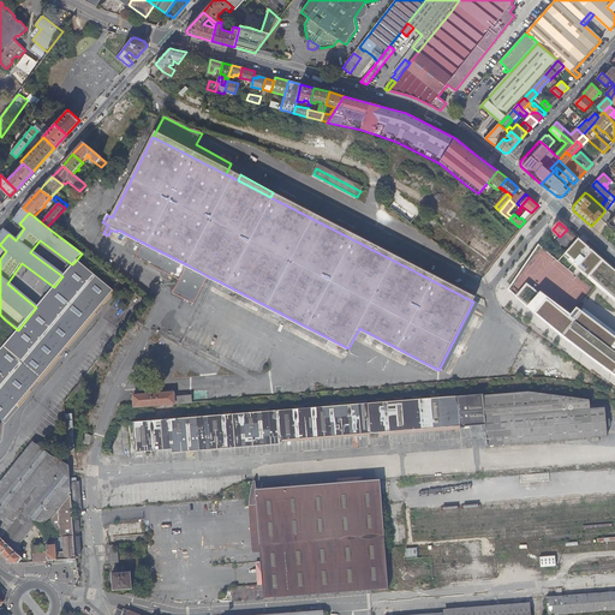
[(567,246),(575,238),(567,230),(560,237),(559,239),(567,246)]
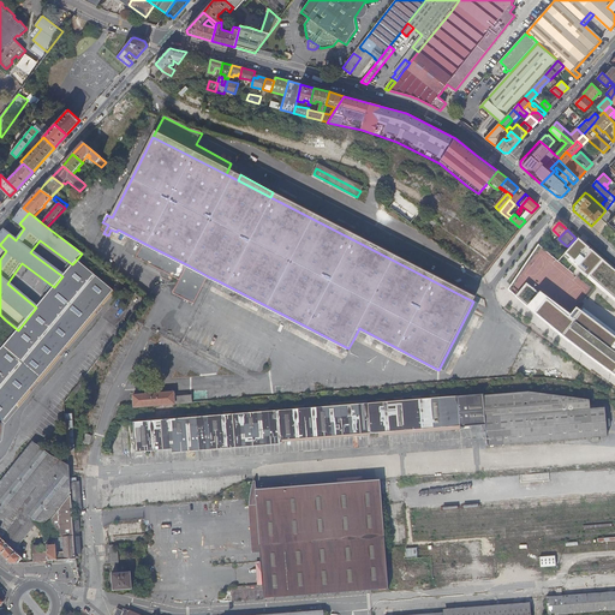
[(614,272),(578,240),(561,257),(614,302),(614,272)]
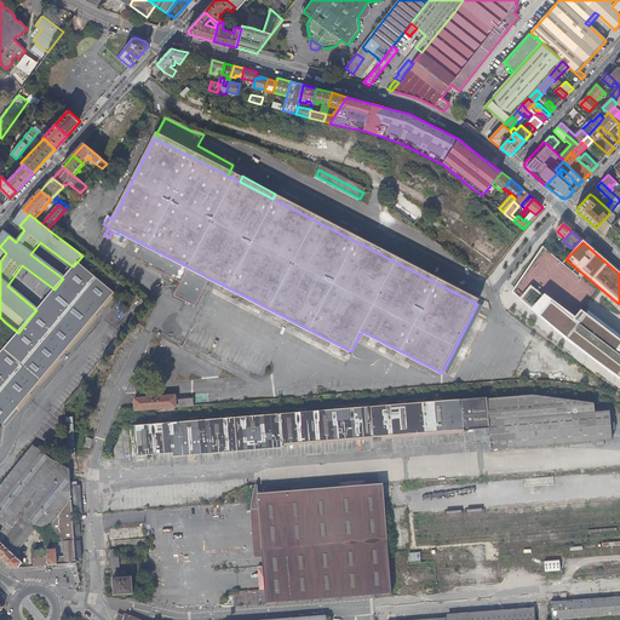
[(190,268),(147,246),(139,260),(182,282),(190,268)]
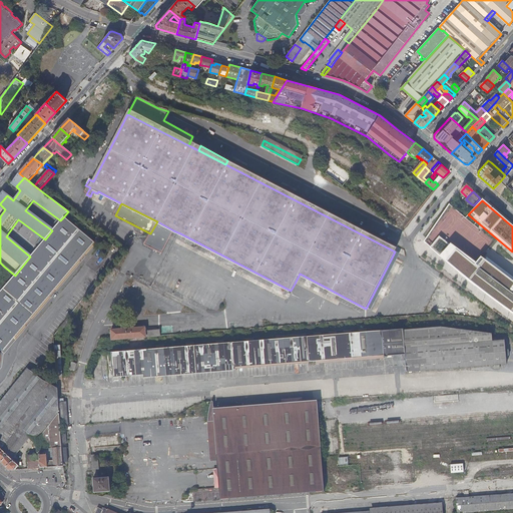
[(451,218),(444,213),(438,222),(461,238),(471,224),(455,213),(451,218)]
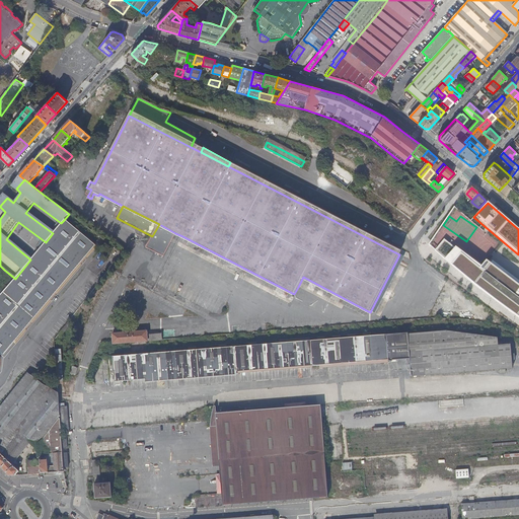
[(64,220),(61,223),(53,233),(46,242),(30,260),(15,279),(3,293),(34,318),(49,301),(59,290),(78,267),(84,258),(95,245),(64,220)]
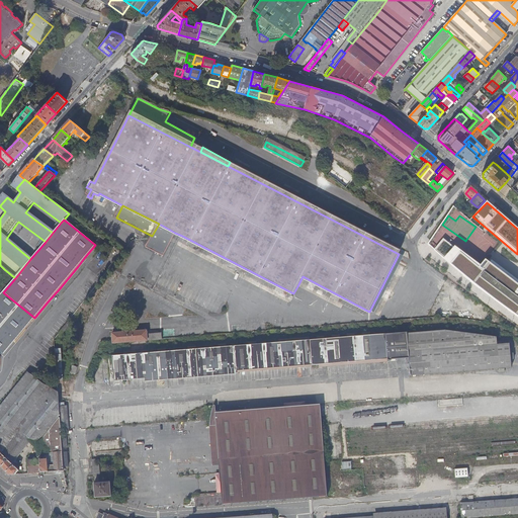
[(159,224),(152,236),(147,247),(164,256),(175,233),(159,224)]
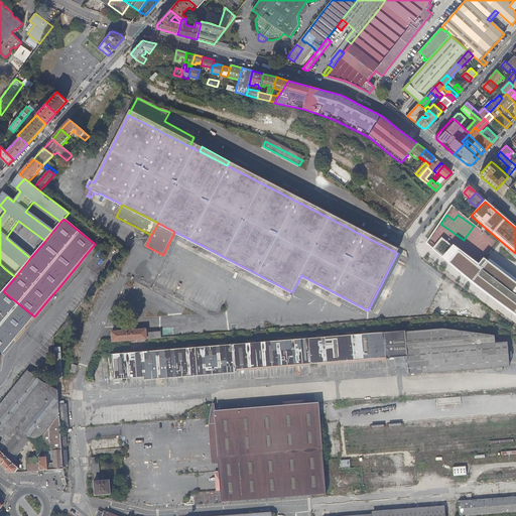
[(483,265),(443,237),(433,249),(515,313),(515,277),(488,258),(483,265)]
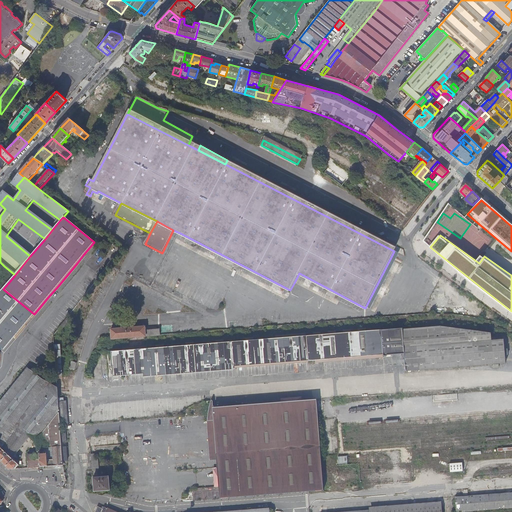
[(3,289),(0,292),(0,345),(4,349),(34,314),(3,289)]
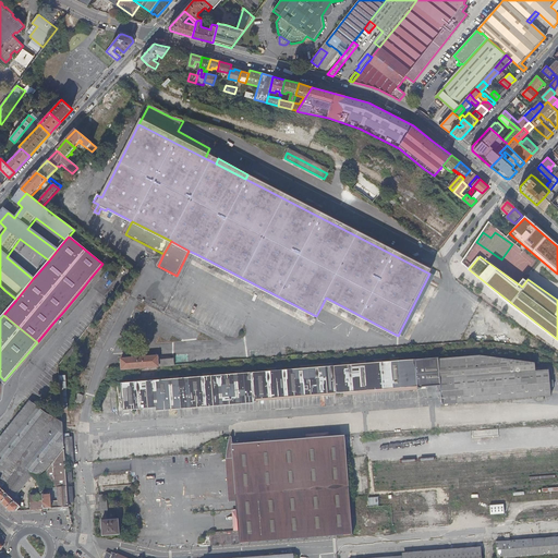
[(470,324),(477,327),(482,318),(474,315),(470,324)]
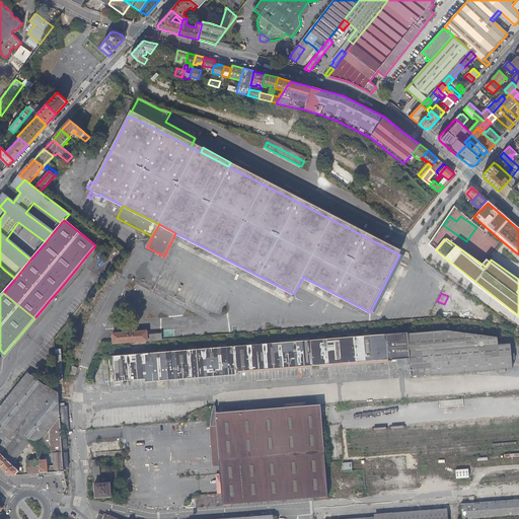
[(149,330),(114,334),(115,343),(163,339),(162,332),(149,334),(149,330)]
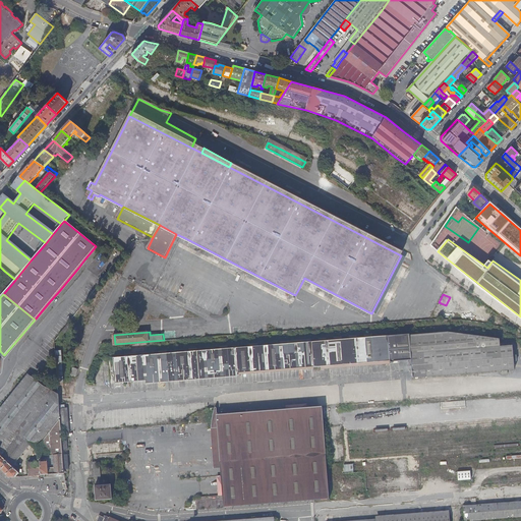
[(409,334),(389,336),(390,361),(391,362),(394,362),(395,361),(398,361),(398,355),(411,354),(412,360),(413,378),(502,369),(507,369),(514,368),(513,360),(513,354),(512,345),(500,346),(499,339),(448,332),(409,335),(409,334)]
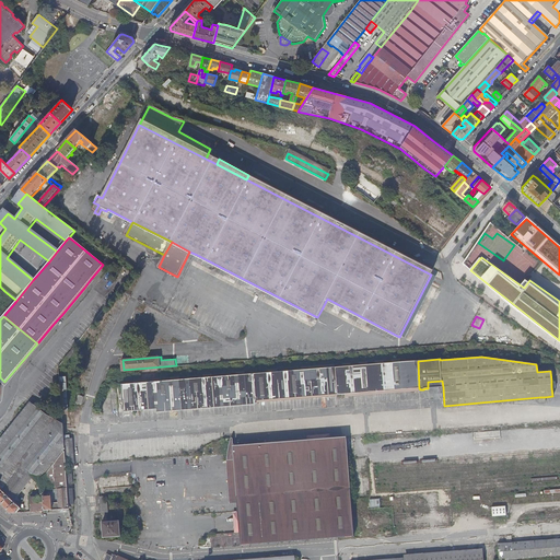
[(419,388),(418,361),(123,386),(125,412),(419,388)]
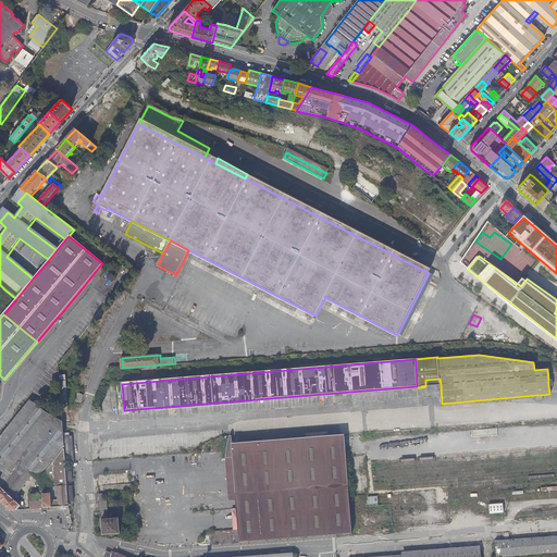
[(0,484),(17,462),(33,475),(40,481),(41,479),(64,448),(63,422),(45,413),(29,400),(0,437),(0,484)]
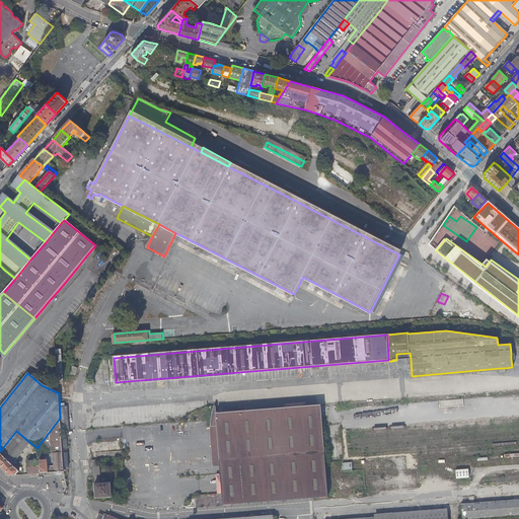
[(64,404),(61,404),(61,408),(60,408),(62,432),(69,432),(67,406),(64,406),(64,404)]
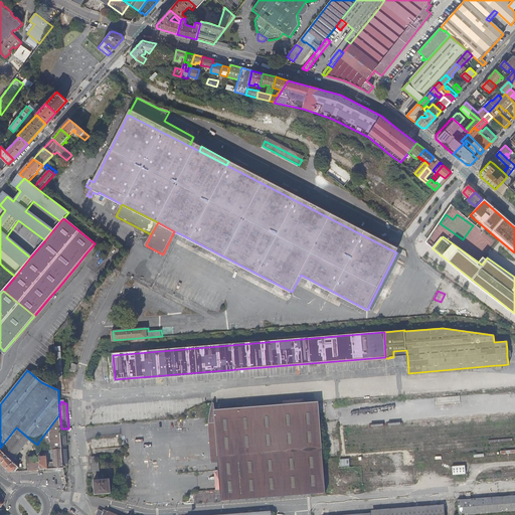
[(219,470),(221,490),(222,501),(325,493),(318,404),(248,409),(248,407),(241,406),(231,405),(223,405),(217,406),(216,407),(214,407),(213,403),(212,402),(210,405),(209,410),(208,418),(208,423),(215,423),(218,464),(219,470)]
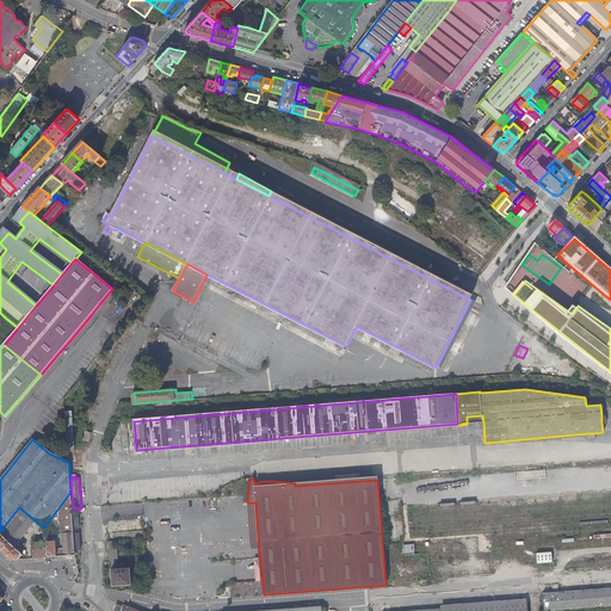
[(45,525),(47,539),(53,539),(56,539),(55,536),(62,535),(74,534),(74,529),(73,513),(71,492),(45,525)]
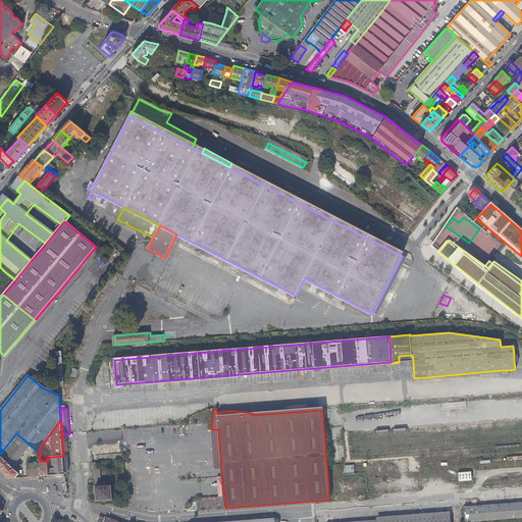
[(218,429),(211,429),(213,470),(221,470),(218,429)]
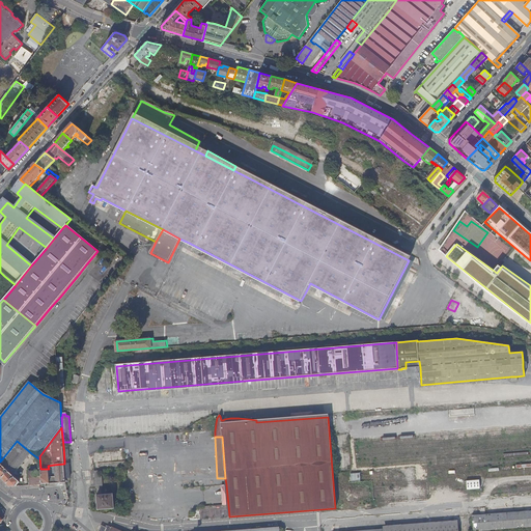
[(9,473),(12,477),(31,453),(17,441),(0,462),(0,464),(7,471),(9,473)]
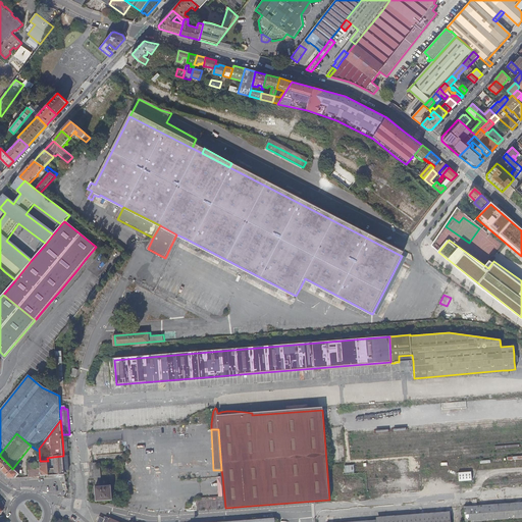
[(9,479),(15,478),(18,474),(12,469),(9,465),(8,466),(6,465),(7,463),(0,456),(0,469),(2,471),(9,479)]
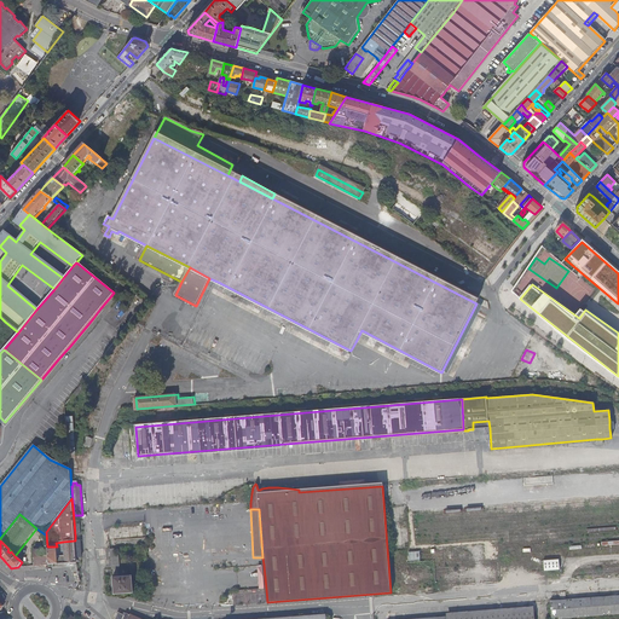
[(59,565),(76,563),(75,541),(63,542),(64,556),(59,557),(59,561),(59,565)]
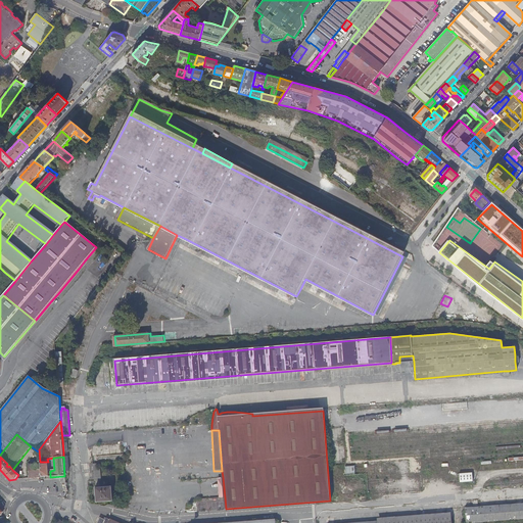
[(41,465),(42,477),(50,477),(50,474),(50,471),(48,471),(48,463),(46,463),(46,464),(45,465),(45,462),(40,462),(41,465)]
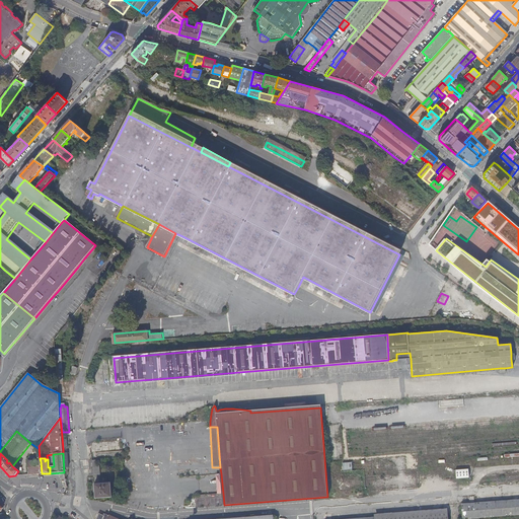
[(28,462),(29,474),(42,473),(41,461),(28,462)]
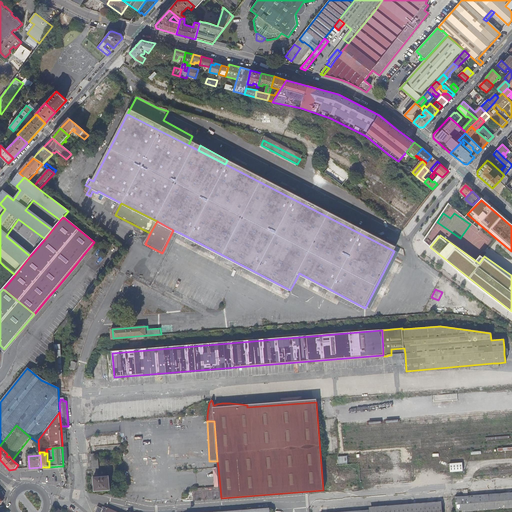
[(98,456),(92,456),(93,473),(100,472),(98,456)]
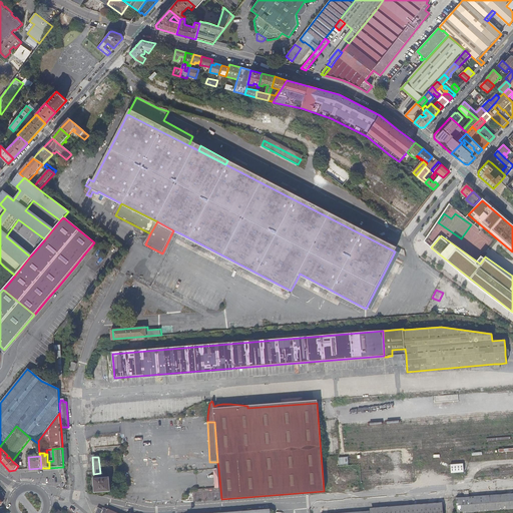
[(464,462),(451,463),(452,472),(464,471),(464,462)]
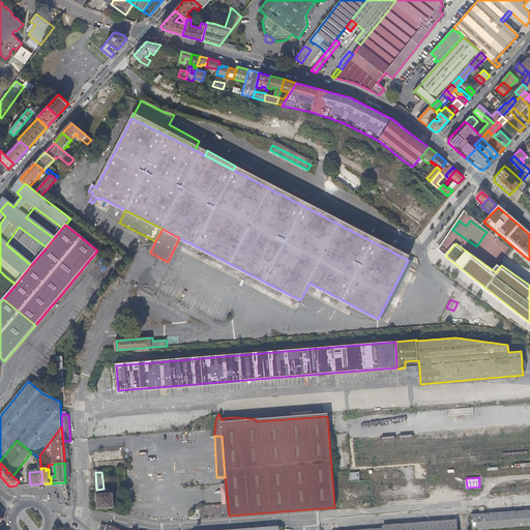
[(113,494),(96,495),(97,509),(114,508),(113,494)]
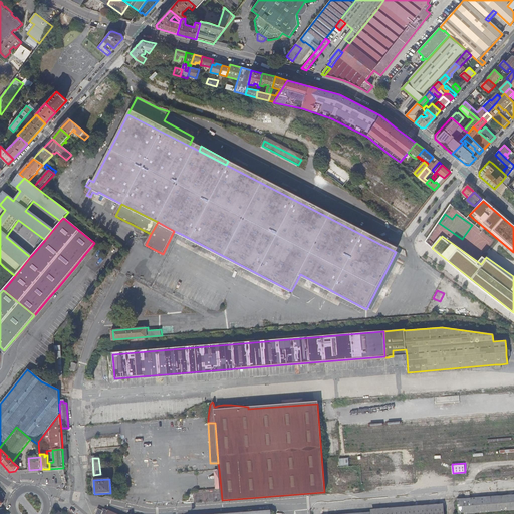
[(513,493),(458,497),(460,511),(513,507),(513,493)]
